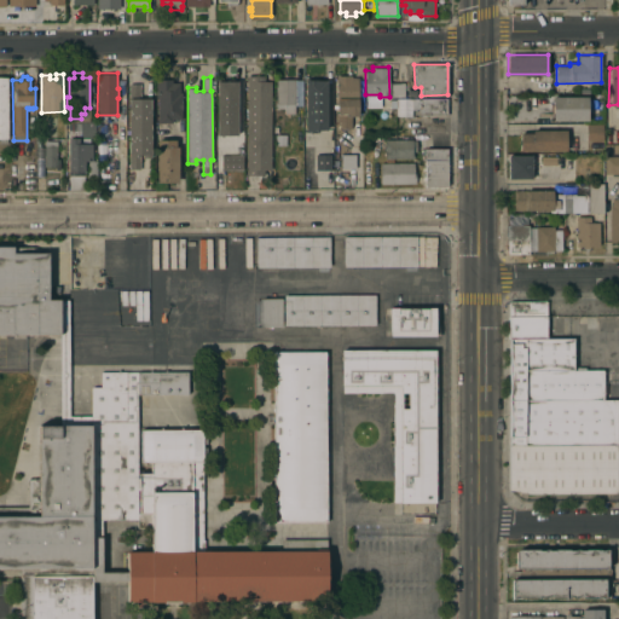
[(246,76),(264,76),(264,81),(271,81),(271,171),(264,171),(264,175),(247,175),(246,76)]
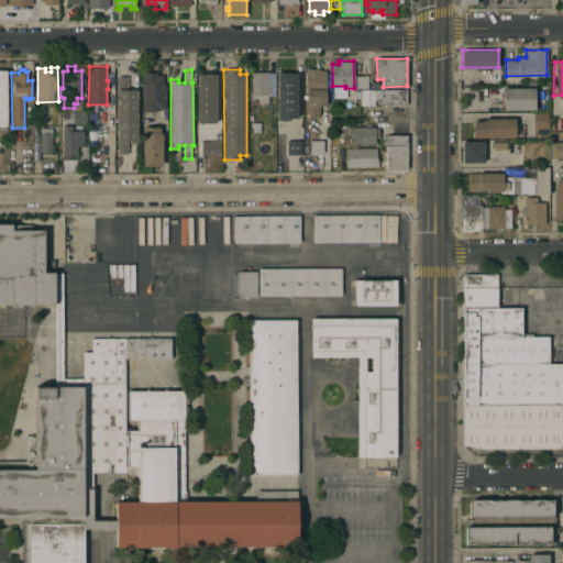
[(306,69),(320,69),(320,70),(326,70),(326,106),(319,106),(319,117),(307,117),(306,69)]
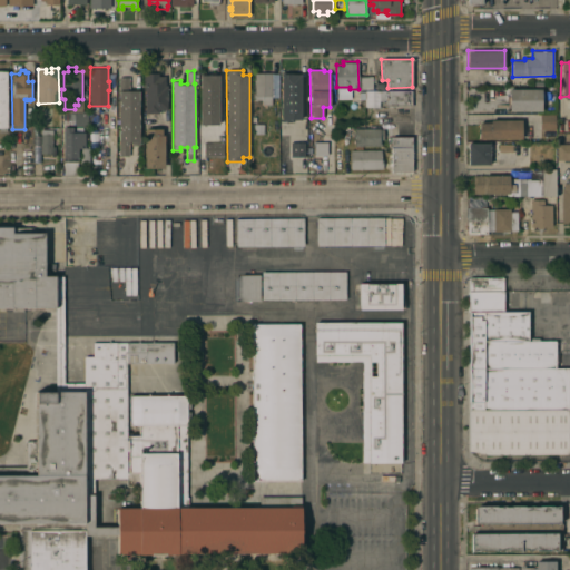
[(146,90),(144,90),(144,72),(159,72),(159,75),(165,76),(165,85),(167,85),(167,109),(158,109),(158,112),(146,112),(146,90)]
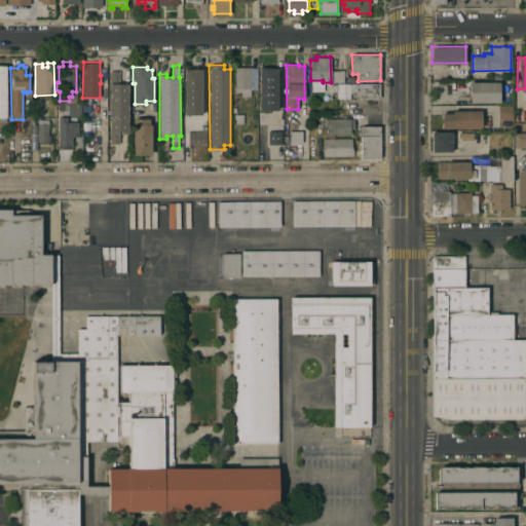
[(184,67),(201,67),(201,115),(184,115),(184,67)]
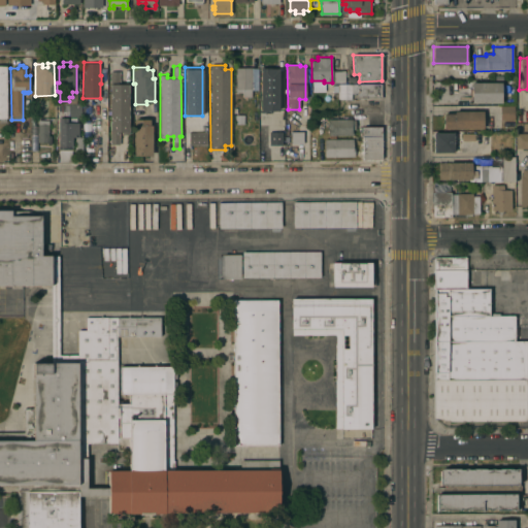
[(252,96),(243,96),(243,92),(235,92),(235,87),(235,67),(252,67),(252,96)]
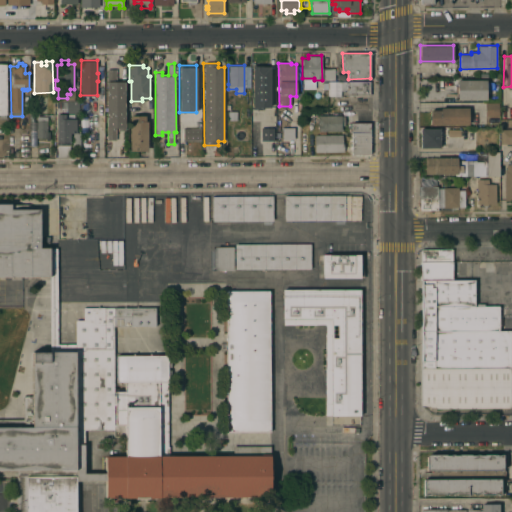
[(252,66),(270,66),(270,107),(260,107),(260,109),(252,109),(252,66)]
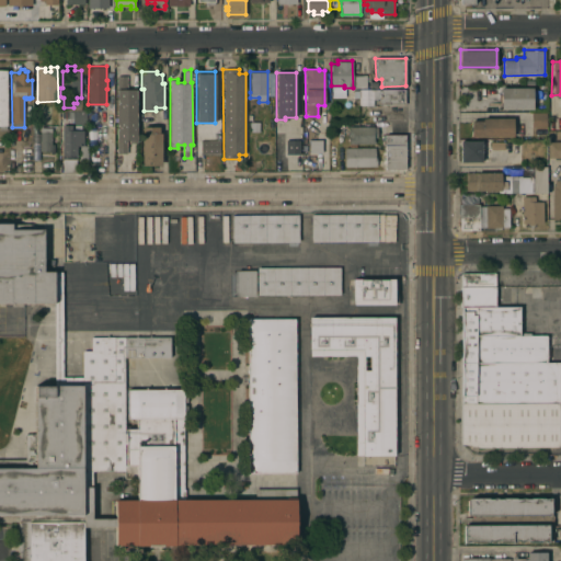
[(358,88),(354,88),(354,73),(358,73),(366,73),(366,88),(358,88)]
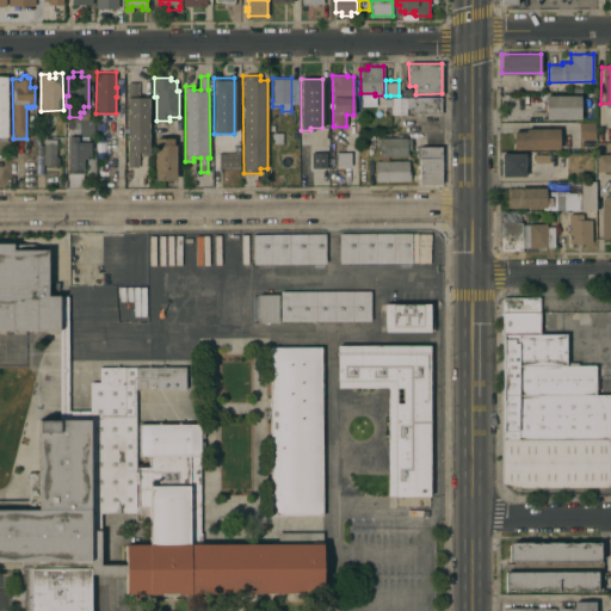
[(148,153),(147,82),(125,84),(127,167),(137,167),(136,153),(148,153)]
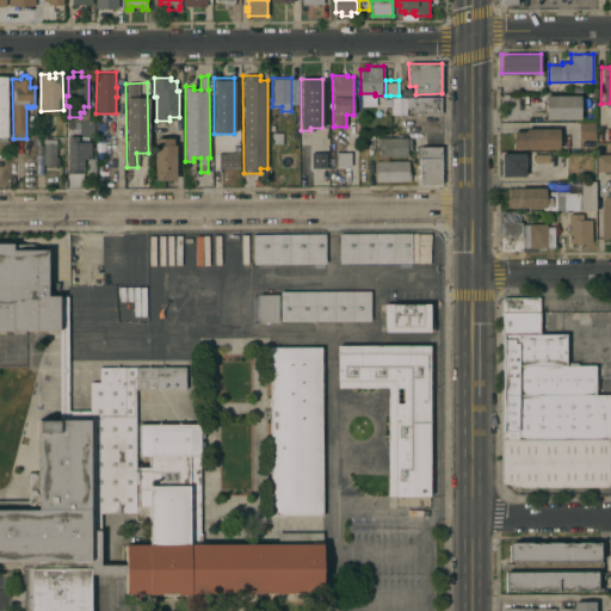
[(545,94),(580,94),(580,96),(592,96),(592,112),(580,112),(581,118),(545,118),(545,94)]
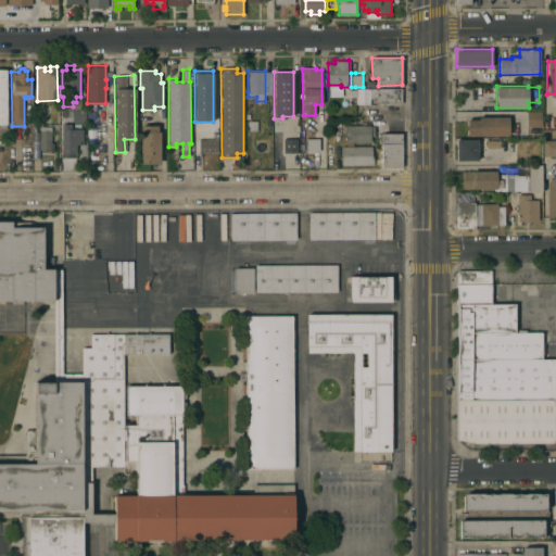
[(376,102),(371,102),(355,102),(356,88),(402,88),(402,102),(376,102)]
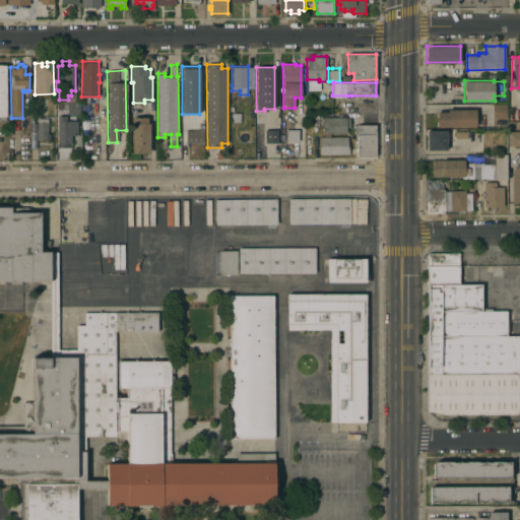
[(67,102),(72,101),(72,100),(76,100),(76,102),(80,101),(80,114),(68,115),(68,112),(68,103),(67,103),(67,102)]
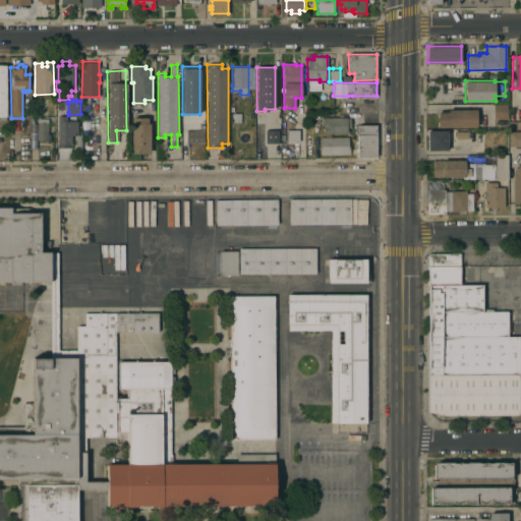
[(68,103),(68,112),(67,109),(58,109),(57,104),(67,104),(67,103),(68,103)]
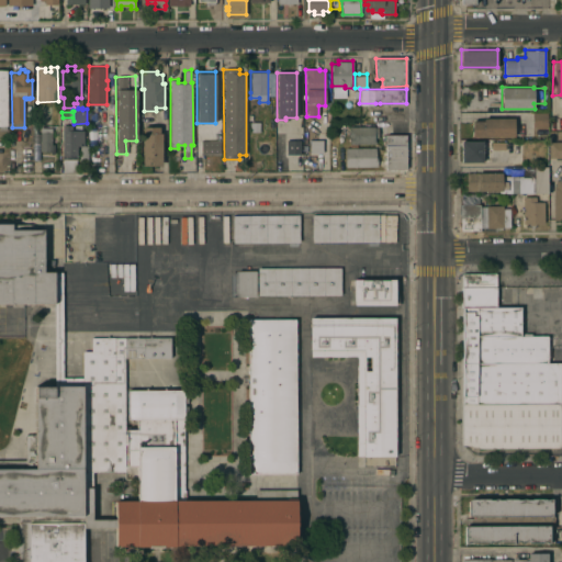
[(534,126),(532,112),(547,112),(548,126),(534,126)]
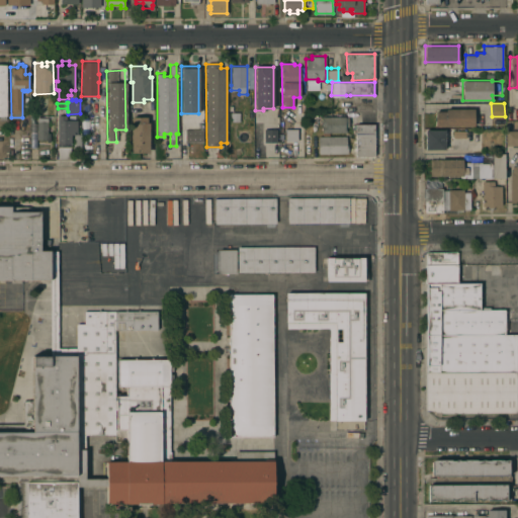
[(435,110),(445,110),(445,108),(473,108),(475,125),(435,125),(435,110)]
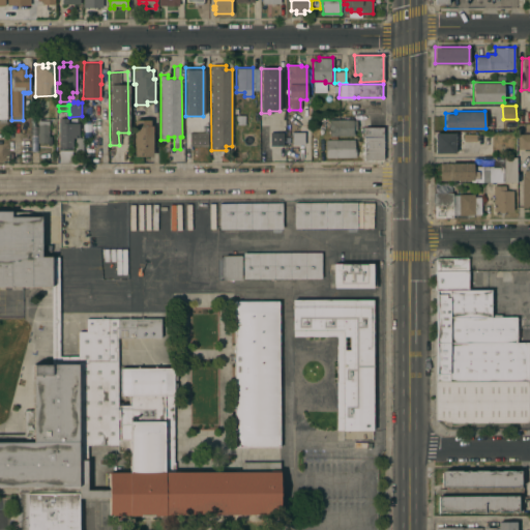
[(235,115),(243,115),(243,124),(235,124),(235,115)]
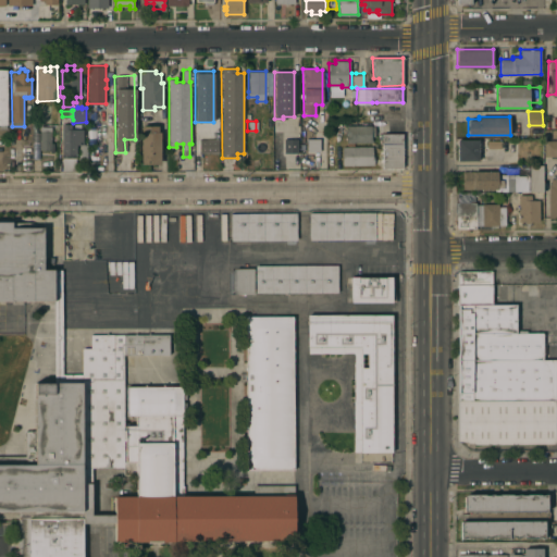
[(71,123),(71,128),(83,128),(83,144),(86,144),(86,159),(79,159),(79,144),(76,144),(76,158),(75,158),(75,171),(62,171),(62,123),(71,123)]
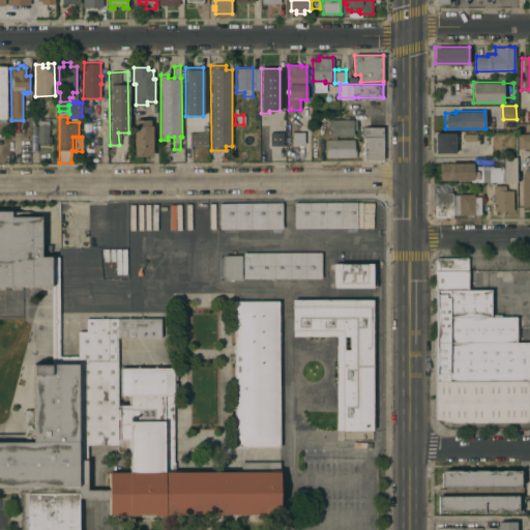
[(135,155),(135,126),(134,126),(135,119),(150,119),(150,124),(153,124),(152,155),(135,155)]
